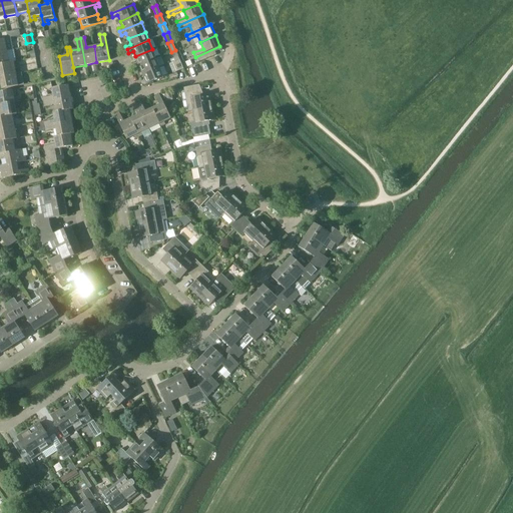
[(152,49),(135,56),(138,62),(133,64),(135,67),(156,58),(152,49)]
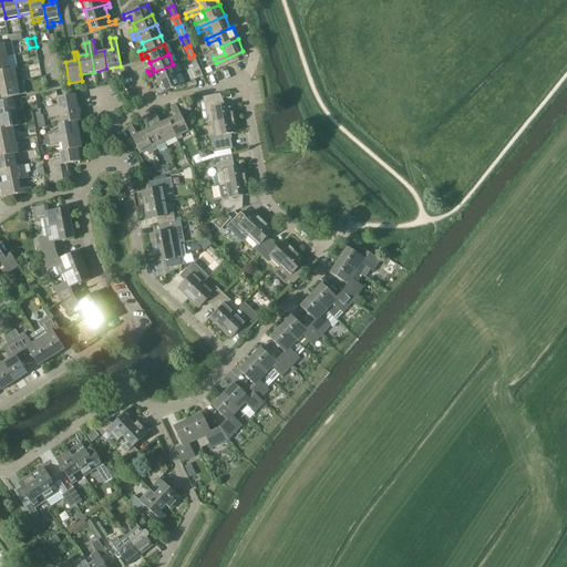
[(193,68),(198,65),(194,55),(189,58),(193,68)]
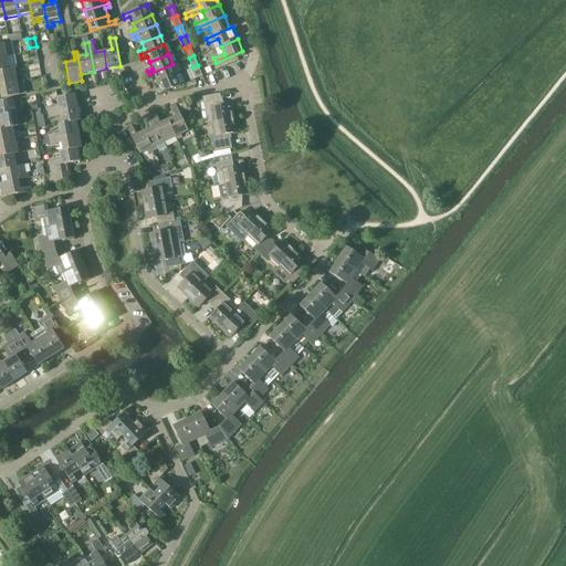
[(0,71),(10,69),(8,56),(0,58),(0,71)]
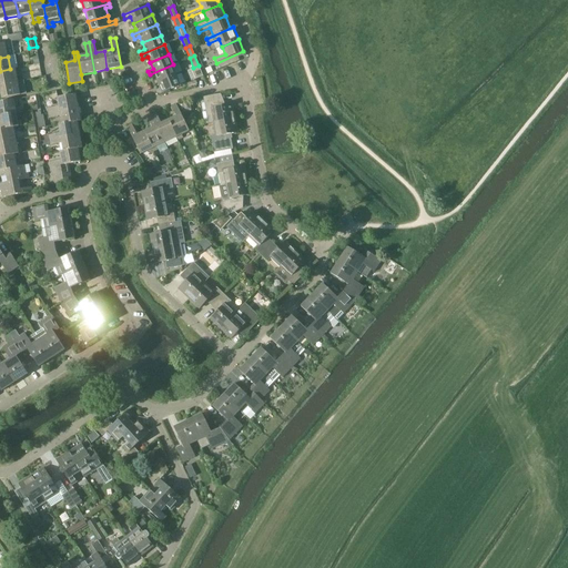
[(173,64),(150,74),(151,79),(155,77),(159,82),(178,74),(173,64)]
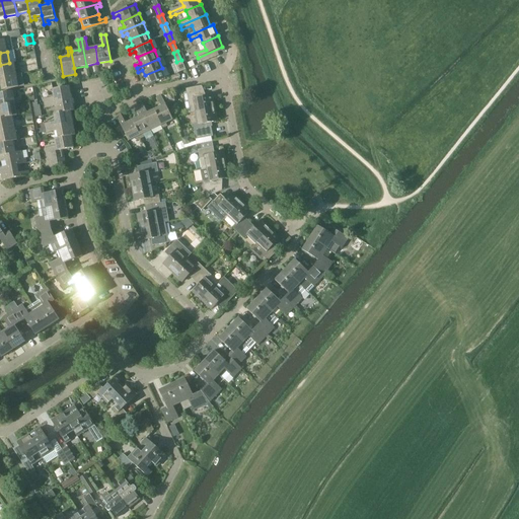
[(186,70),(181,60),(176,62),(177,63),(174,63),(178,73),(186,70)]
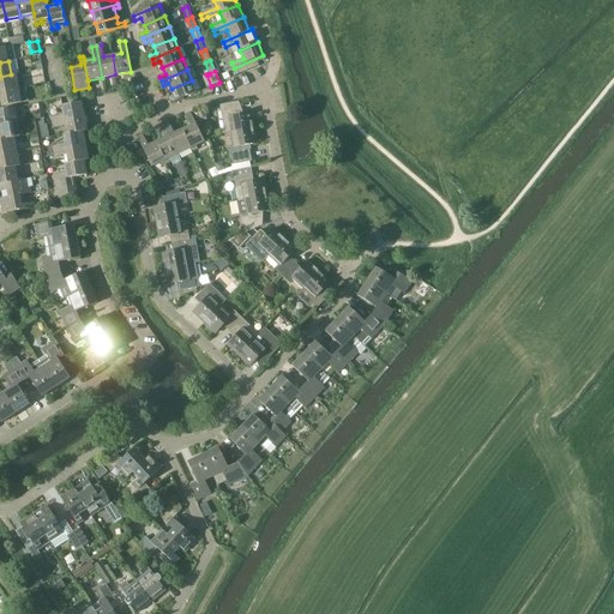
[(0,91),(19,88),(17,73),(11,74),(0,77),(0,91)]
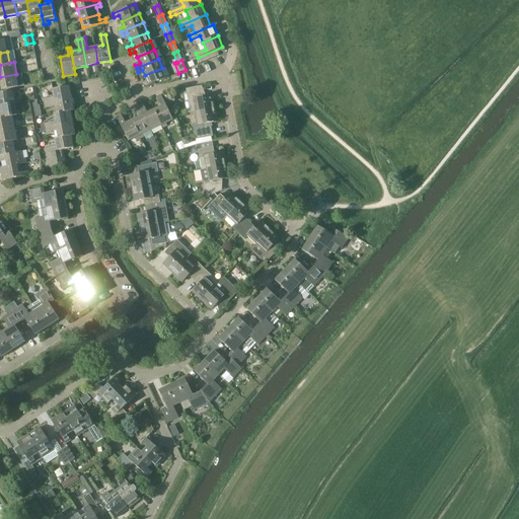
[(162,68),(145,75),(147,81),(143,83),(144,86),(165,77),(162,68)]
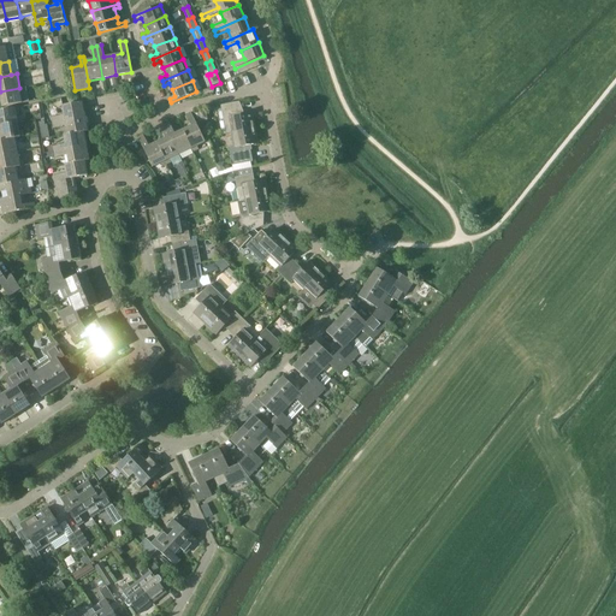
[(19,88),(0,92),(0,98),(3,107),(22,102),(29,101),(25,88),(19,89),(19,88)]
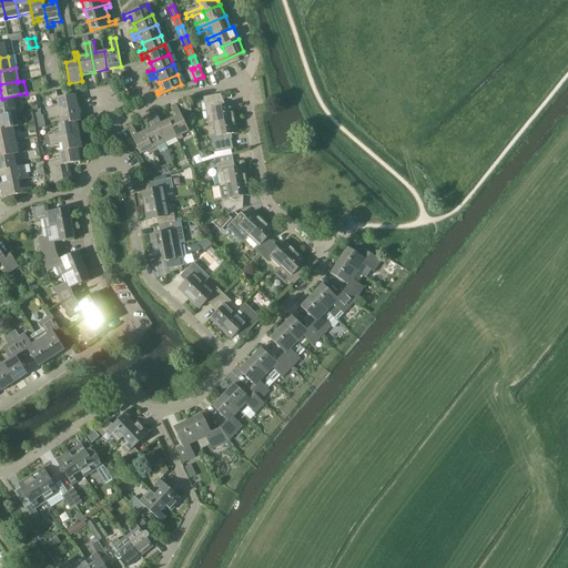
[(212,123),(234,119),(231,104),(223,105),(220,93),(203,97),(204,102),(201,102),(203,112),(206,111),(209,123),(212,123)]
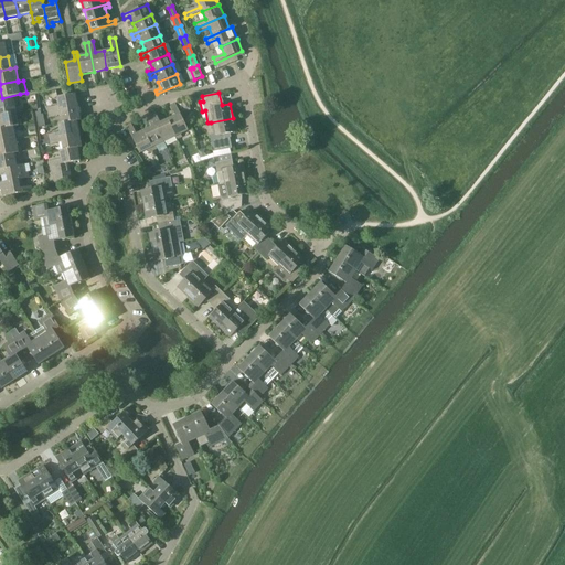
[(48,108),(49,113),(77,107),(75,94),(57,97),(59,106),(48,108)]
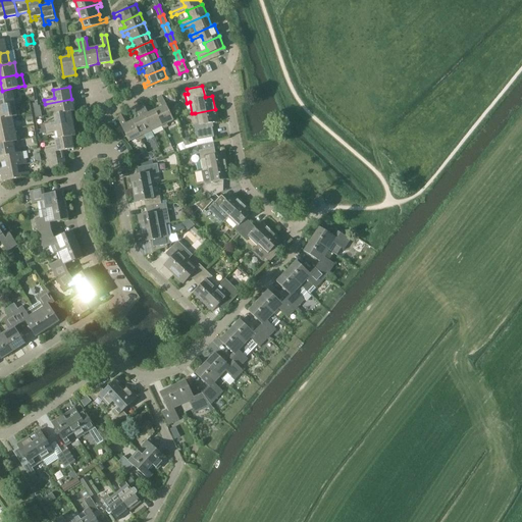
[(0,106),(14,104),(13,97),(16,96),(15,91),(0,94),(0,106)]
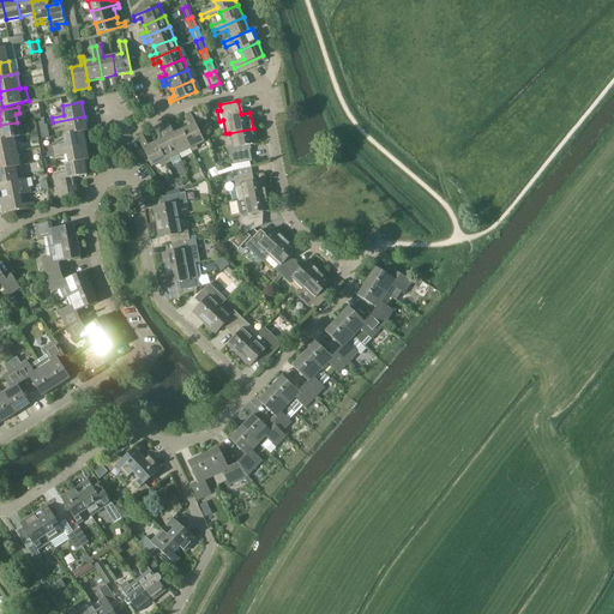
[(190,125),(181,128),(191,148),(192,151),(198,148),(197,145),(204,140),(190,112),(185,114),(190,125)]
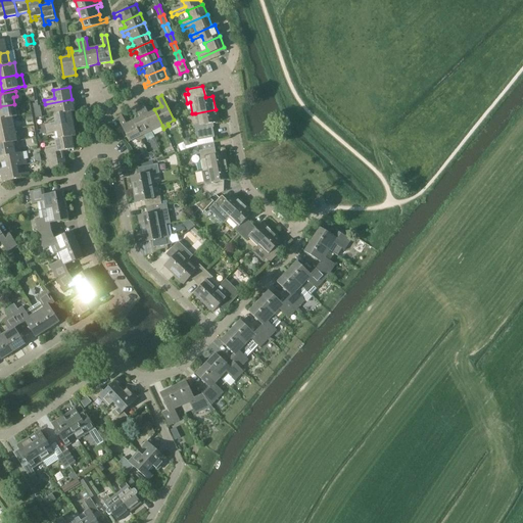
[(56,106),(57,114),(70,111),(70,112),(74,111),(72,99),(45,104),(46,108),(56,106)]
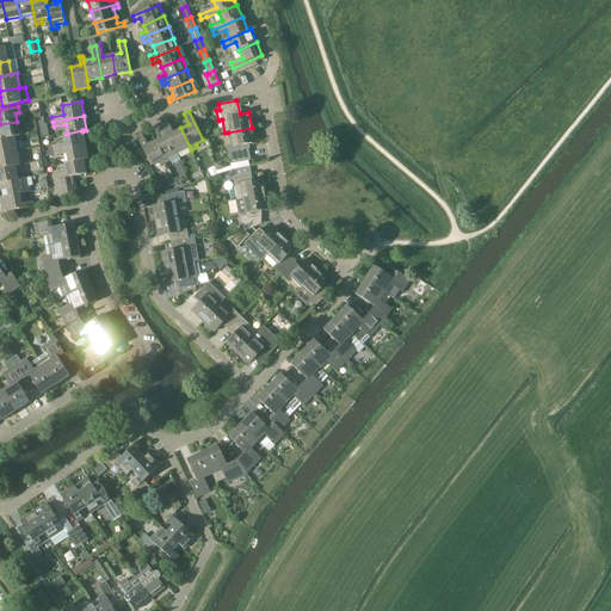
[(44,124),(44,121),(38,122),(41,131),(48,130),(47,124),(44,124)]
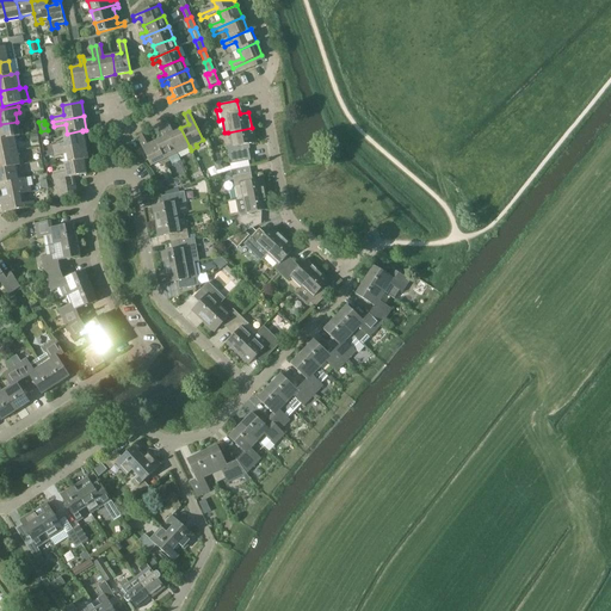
[(18,136),(23,135),(22,129),(19,130),(17,122),(0,124),(0,137),(0,140),(18,136)]
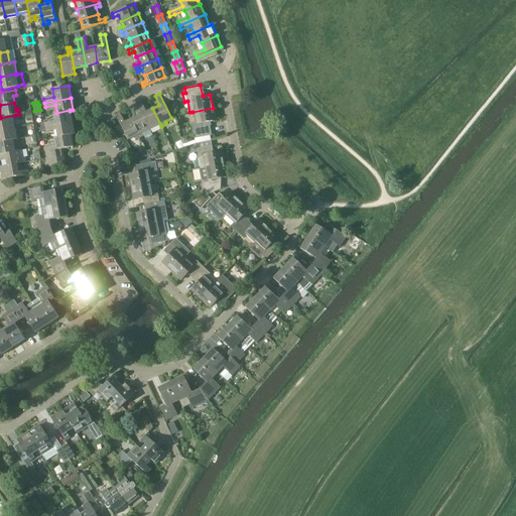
[(142,103),(137,105),(149,129),(160,124),(152,108),(146,111),(142,103)]
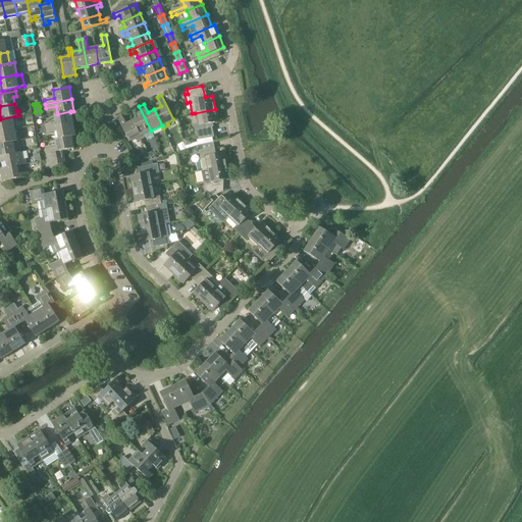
[(140,117),(133,120),(142,139),(146,137),(145,134),(151,131),(139,106),(135,108),(140,117)]
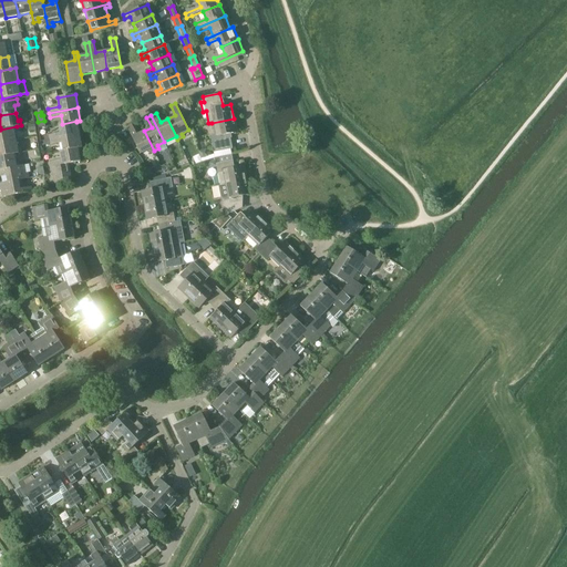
[(236,133),(234,119),(212,123),(214,135),(210,135),(214,153),(229,150),(230,150),(228,137),(230,136),(230,134),(236,133)]
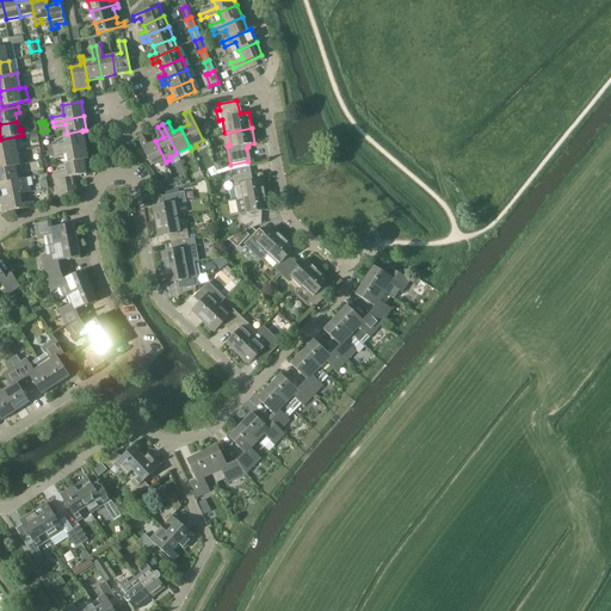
[(53,146),(54,150),(85,144),(82,131),(82,130),(67,134),(63,134),(65,143),(53,146)]
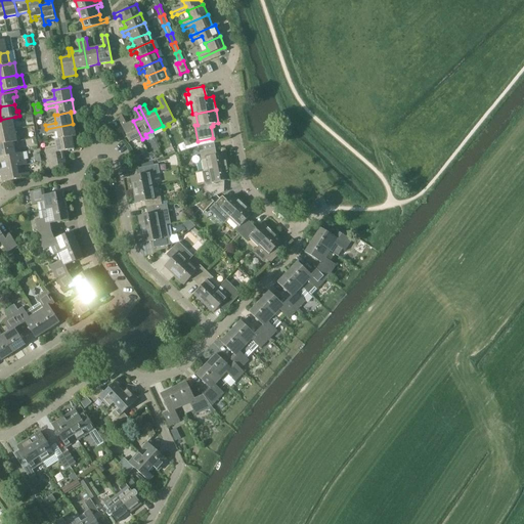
[(142,139),(133,121),(126,124),(122,115),(118,117),(129,142),(136,139),(137,141),(142,139)]
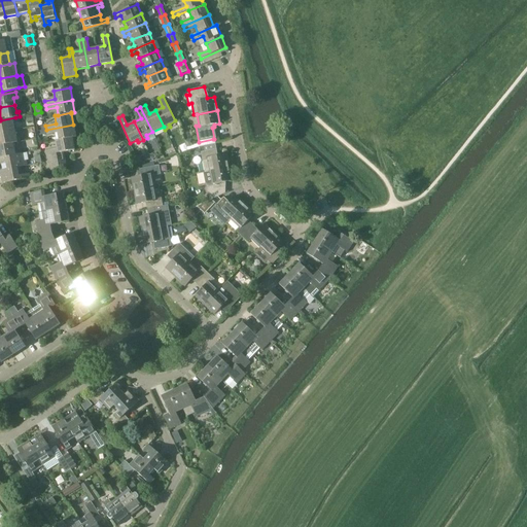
[(16,123),(15,117),(0,120),(0,133),(14,130),(13,123),(16,123)]
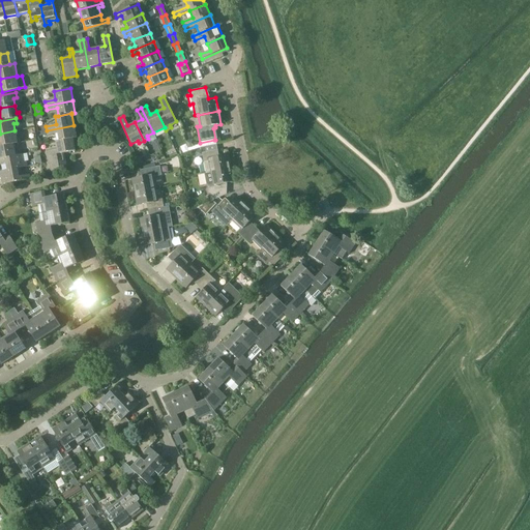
[(58,134),(59,141),(72,138),(74,139),(77,138),(74,125),(47,130),(48,136),(58,134)]
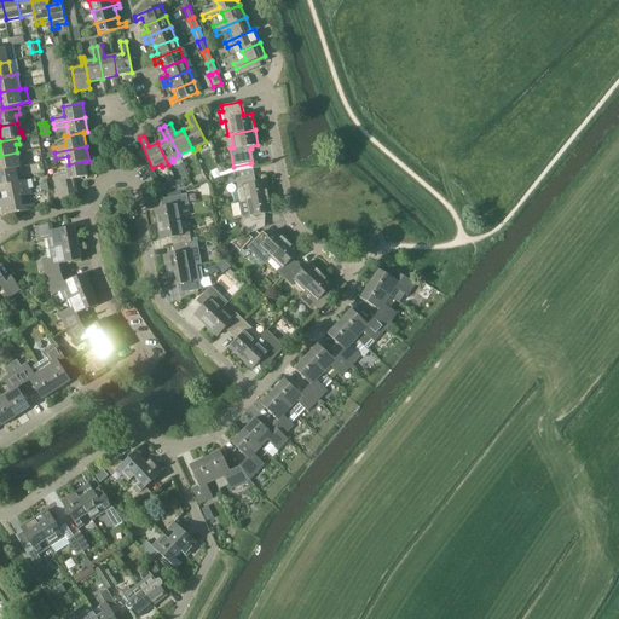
[(16,168),(24,167),(23,161),(19,161),(17,152),(0,156),(0,168),(0,171),(1,172),(16,168)]
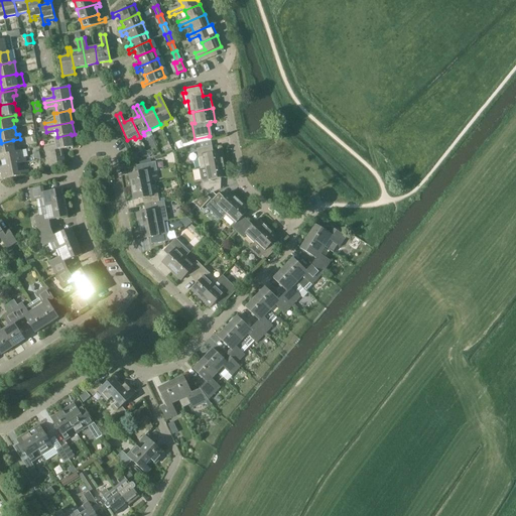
[(54,137),(55,145),(45,147),(46,152),(61,149),(74,147),(72,135),(71,134),(57,137),(54,137)]
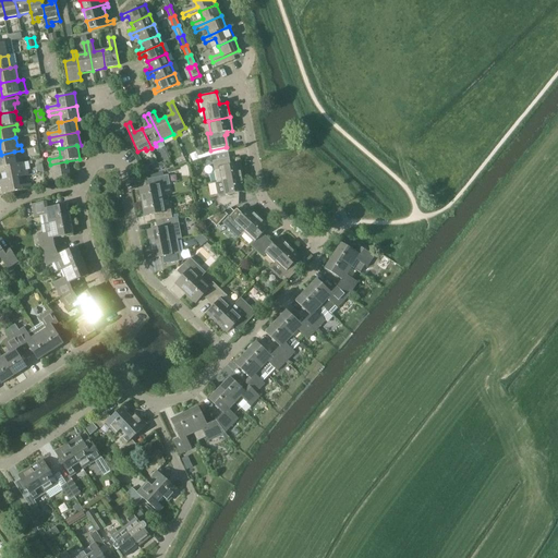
[(0,167),(20,164),(19,158),(15,159),(14,152),(1,155),(0,154),(0,167)]
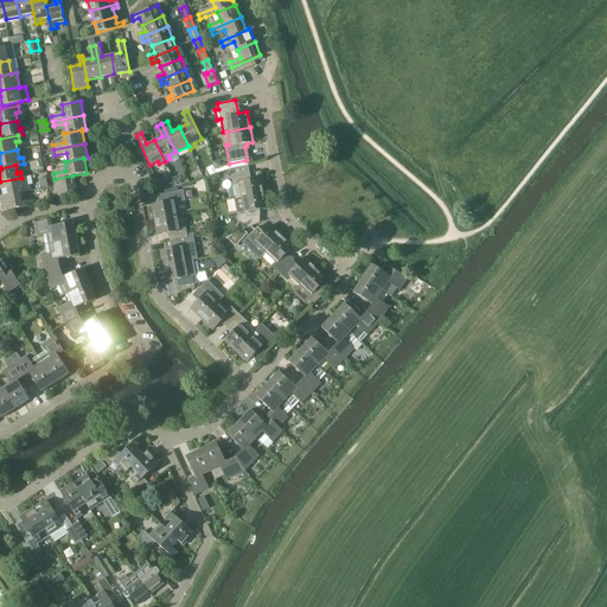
[(241,197),(263,193),(260,178),(247,180),(246,173),(248,173),(247,166),(230,170),(230,173),(231,178),(234,186),(236,199),(242,198),(241,197)]
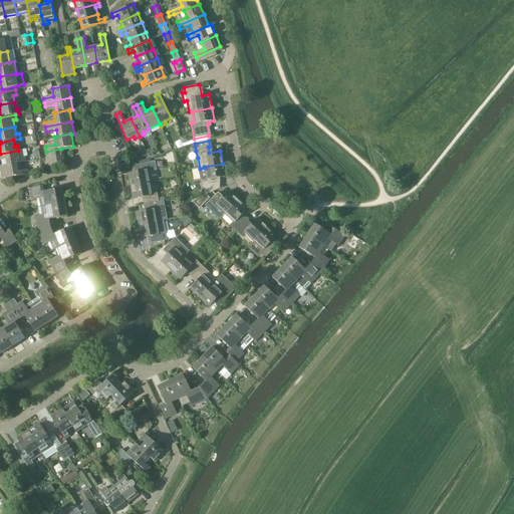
[(46,152),(49,167),(64,164),(61,149),(46,152)]
